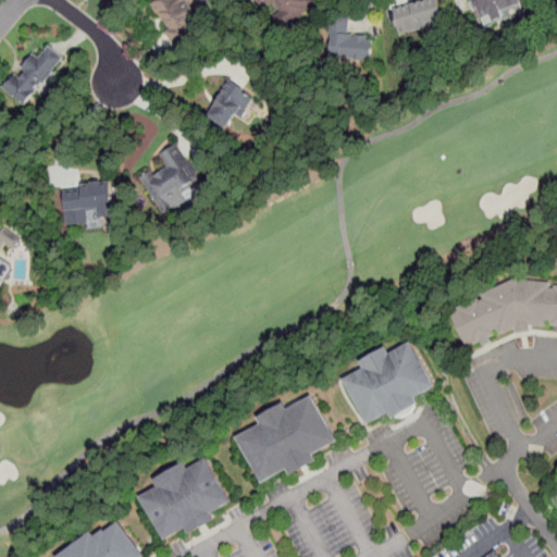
[(198,23),(183,0),(153,0),(145,5),(162,33),(177,24),(183,33),(198,23)]
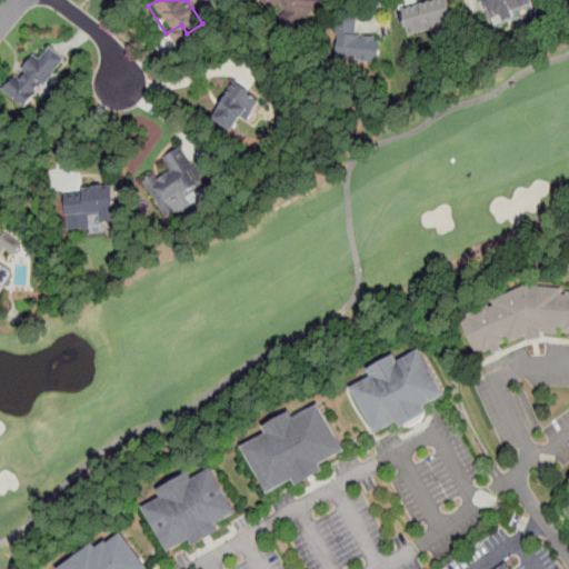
[(321,0),(261,0),(286,32),(325,3),(321,0)]
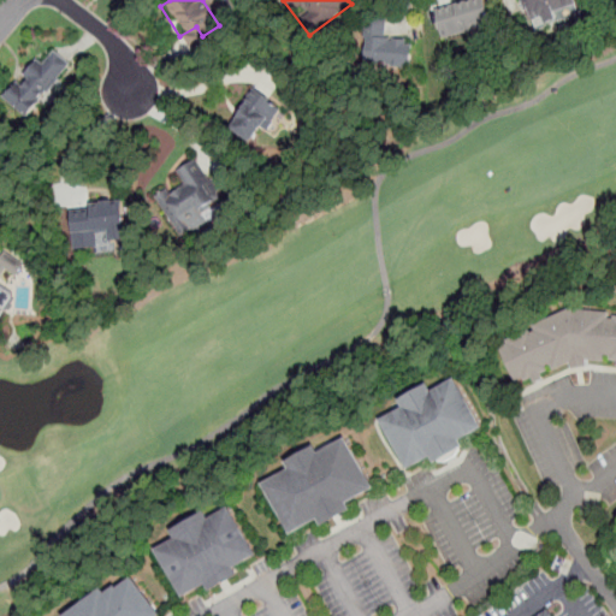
[(442,36),(493,24),(487,0),(466,0),(436,7),(442,36)]
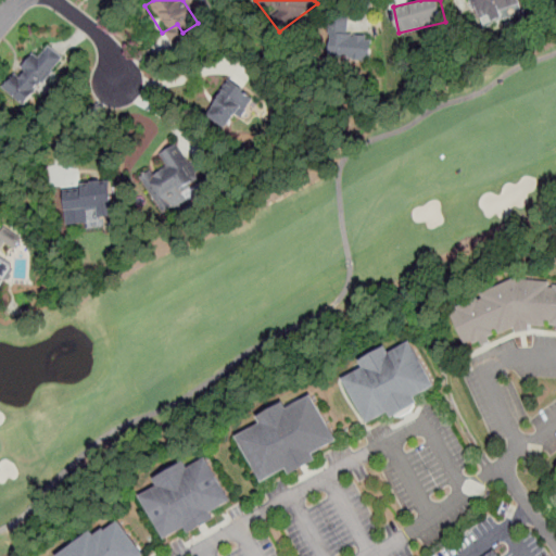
[(472,0),(481,25),(521,11),(517,0),(472,0)]
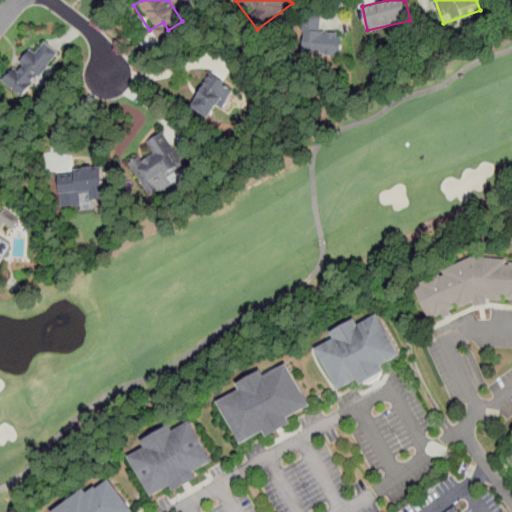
[(342,54),(342,31),(323,31),(323,16),(303,15),(302,53),(342,54)]
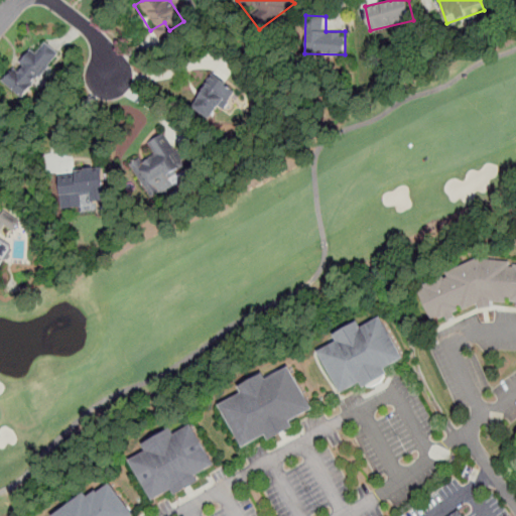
[(30,48),(4,85),(25,100),(59,51),(46,42),(37,53),(30,48)]
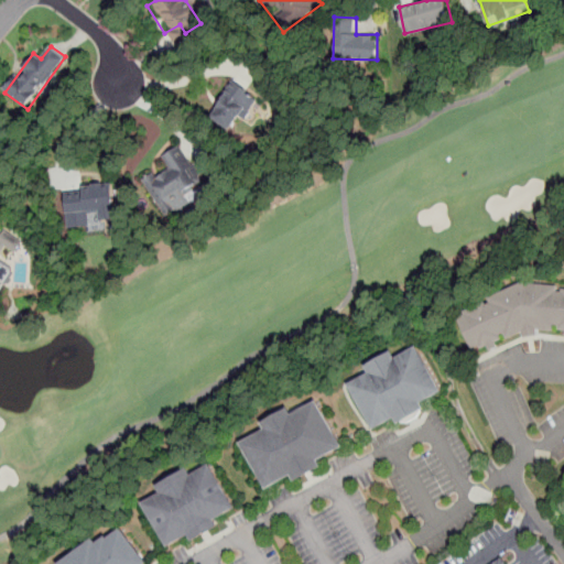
[(259,100),(236,80),(209,112),(232,132),(259,100)]
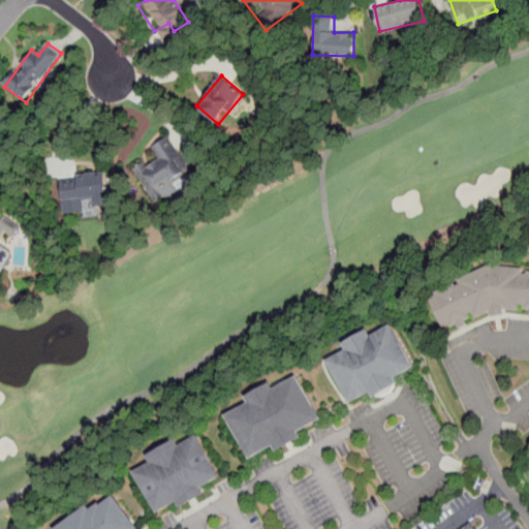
[(168,136),(150,147),(158,161),(137,173),(152,197),(191,175),(168,136)]
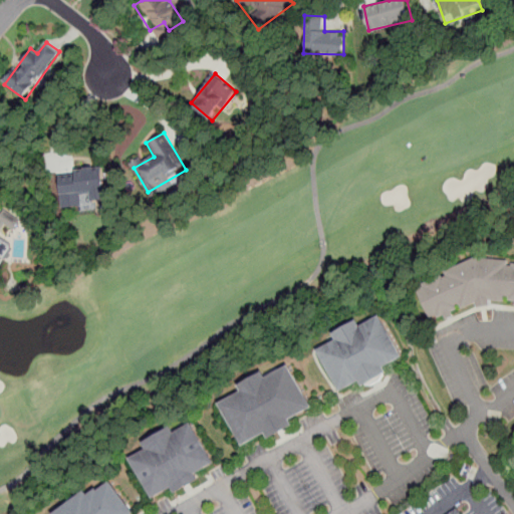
[(103,198),(100,167),(56,172),(59,207),(80,205),(79,193),(87,192),(88,201),(103,198)]
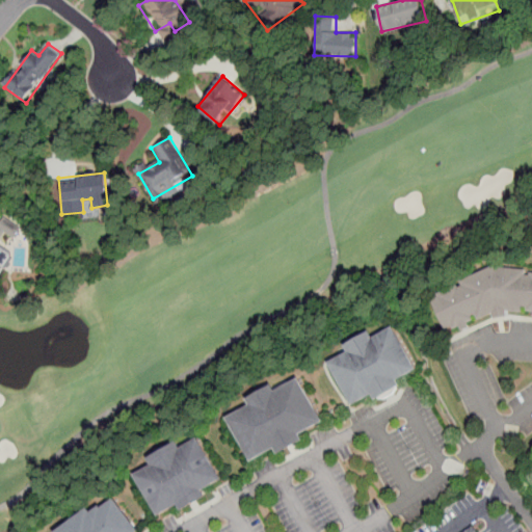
[(21,225),(3,217),(0,222),(0,273),(9,254),(0,248),(0,241),(4,233),(16,238),(21,225)]
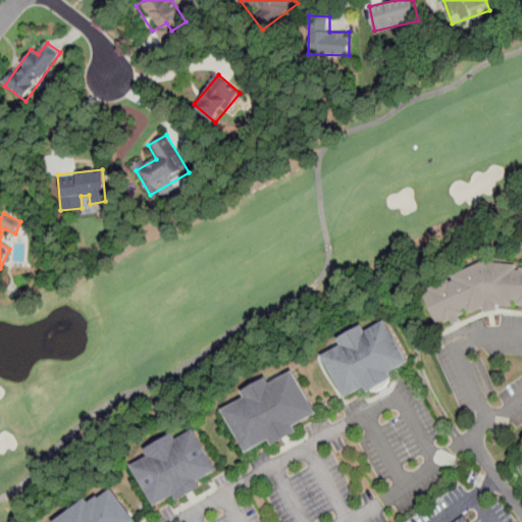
[(511,307),(496,306),(497,311),(484,313),(483,308),(445,324),(444,320),(435,324),(422,295),(428,292),(427,290),(448,280),(449,282),(452,281),(450,276),(480,262),(515,265),(514,270),(519,270),(519,268),(521,268),(521,306),(516,306),(516,303),(511,303),(511,307)]
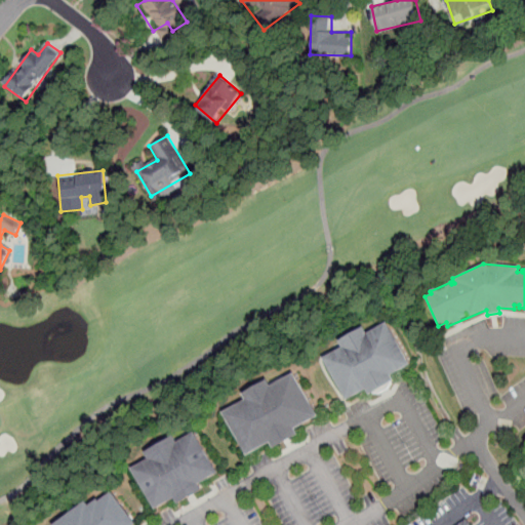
[(346,401),(366,389),(369,395),(392,381),(389,375),(408,364),(385,322),(366,333),(362,327),(337,341),(341,348),(322,359),(346,401)]
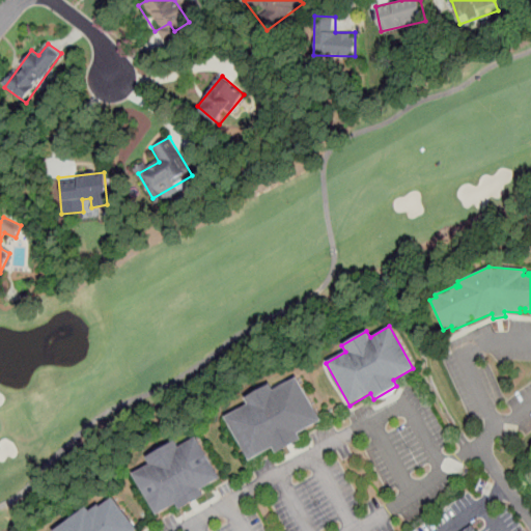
[(322,421),(297,379),(274,391),(270,385),(244,399),(247,404),(224,418),(248,463),(273,448),(276,454),(301,440),(298,435),(322,421)]
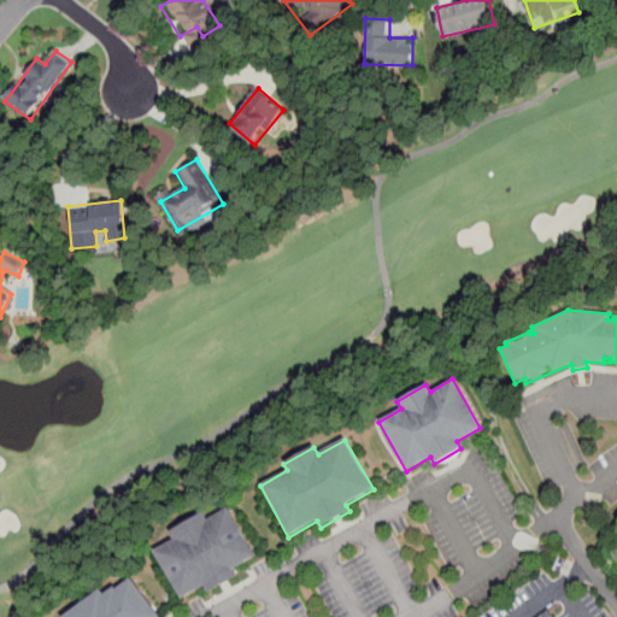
[(256,557),(228,510),(207,522),(203,513),(169,533),(174,541),(153,553),(181,600),(205,586),(209,593),(236,576),(233,570),(256,557)]
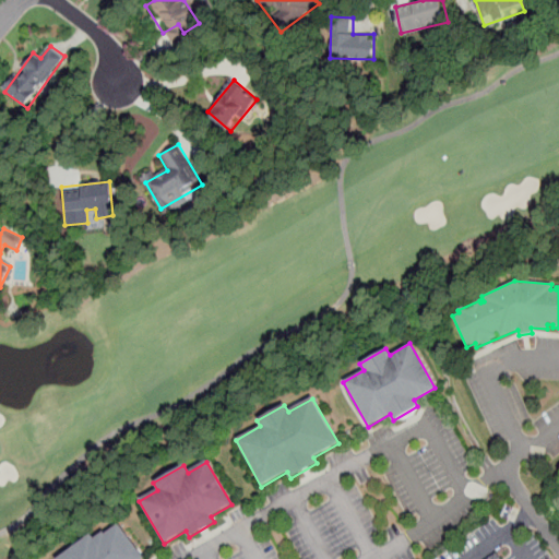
[(141,558),(116,525),(103,535),(100,533),(92,540),(87,535),(55,558),(141,558)]
